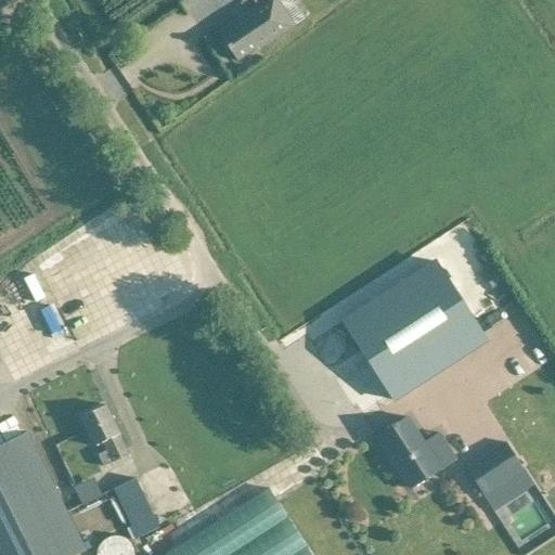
[(245,0),(255,0),(259,5),(218,34),(237,62),(257,49),(258,51),(295,26),(276,0),(242,0),(243,1),(245,0)]
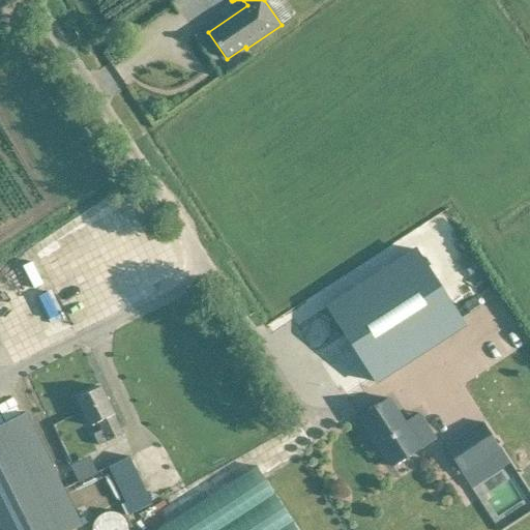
[(415,249),(327,306),(375,380),(451,330),(463,323),(415,249)]
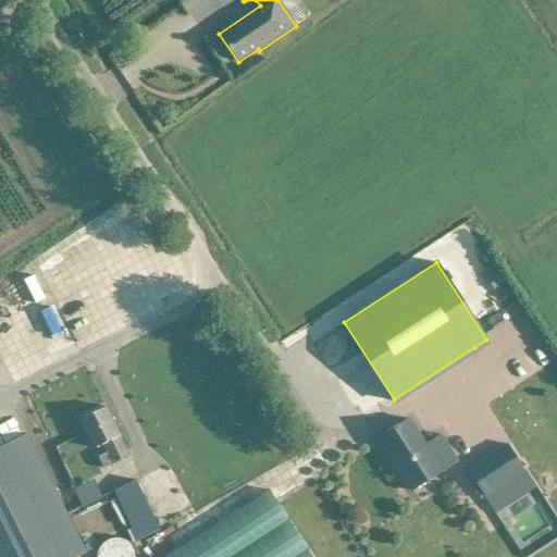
[(65,337),(82,330),(52,273),(37,281),(65,337)]
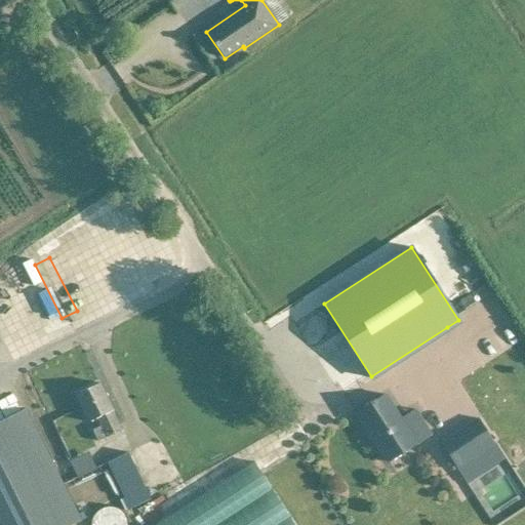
[(98,441),(106,438),(122,431),(101,384),(76,395),(88,422),(96,418),(101,428),(93,431),(98,441)]
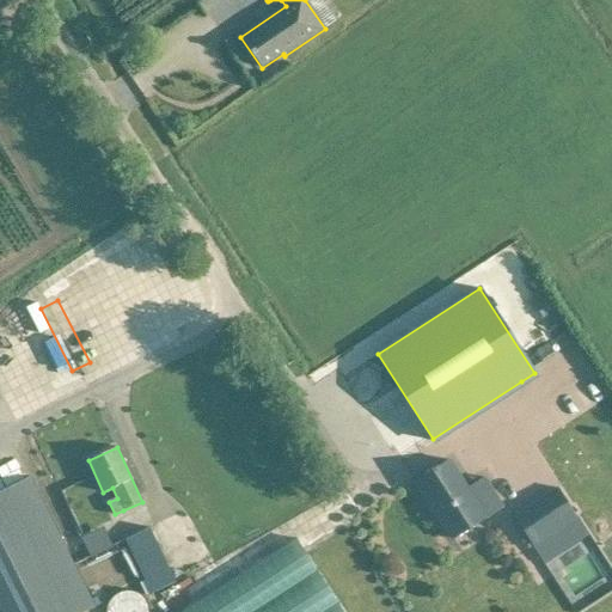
[(448,461),(417,482),(453,538),(503,506),(484,477),(466,489),(448,461)]
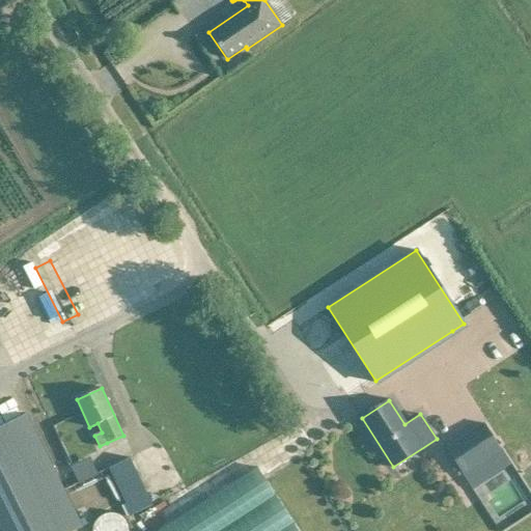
[(0,530),(75,530),(82,527),(26,414),(0,426),(0,530)]
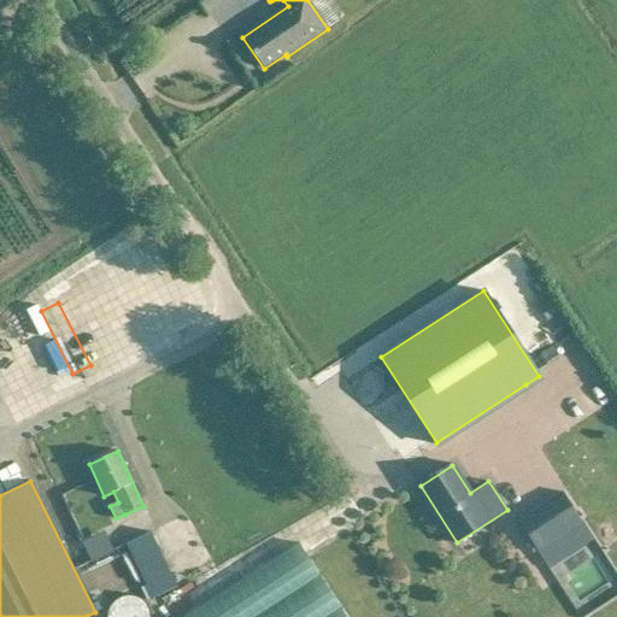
[(519,518),(540,548),(583,522),(563,489),(519,518)]
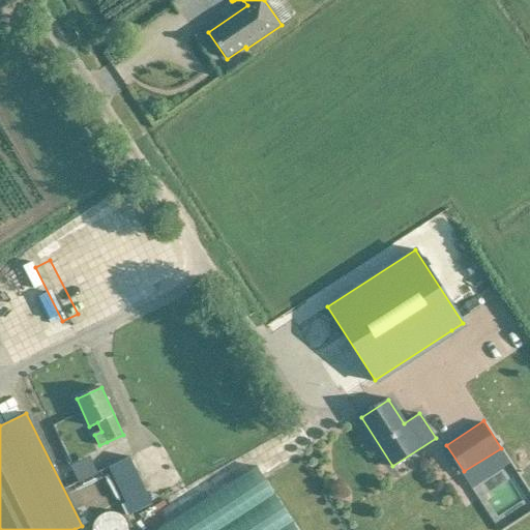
[(152,502),(130,458),(110,468),(131,512),(152,502)]
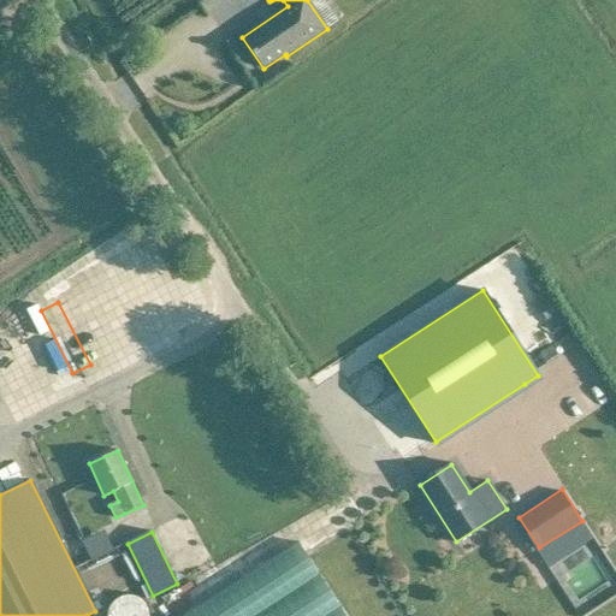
[(122,563),(98,561),(96,582),(119,584),(122,563)]
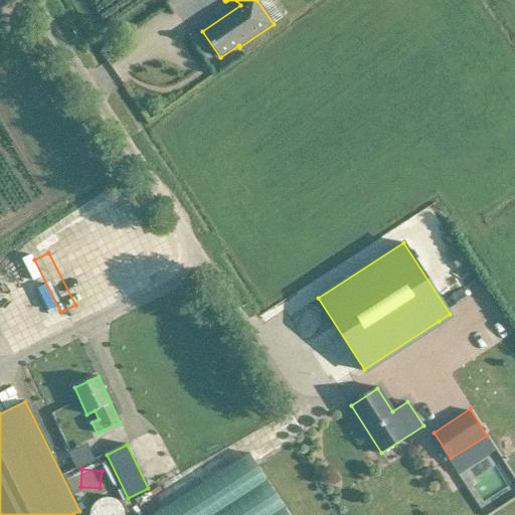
[(410,513),(410,514),(436,514),(433,505),(410,513)]
